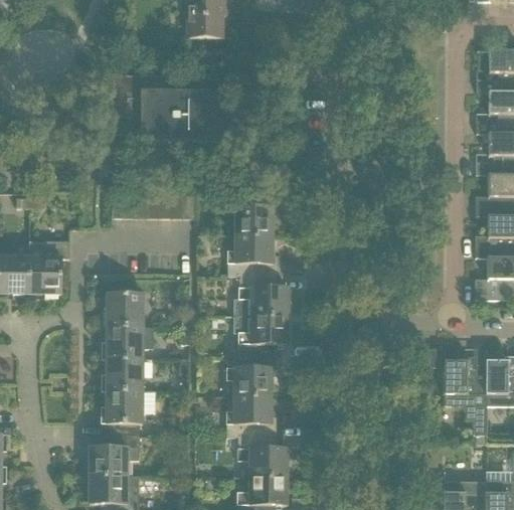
[(223,37),(223,14),(225,14),(224,0),(185,0),(186,37),(223,37)]
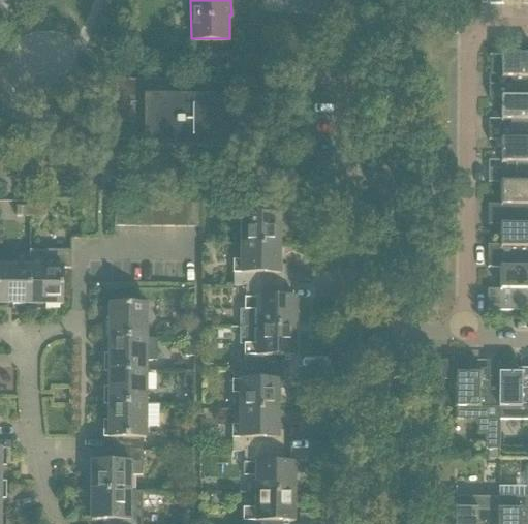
[(527,51),(502,51),(502,76),(511,76),(511,93),(502,93),(502,94),(527,93),(527,51)]
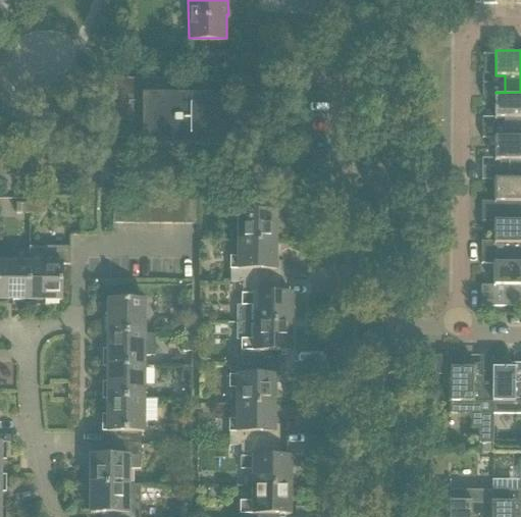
[(230,143),(230,91),(210,91),(181,91),(183,75),(115,75),(115,107),(110,107),(110,153),(164,153),(164,142),(230,143)]
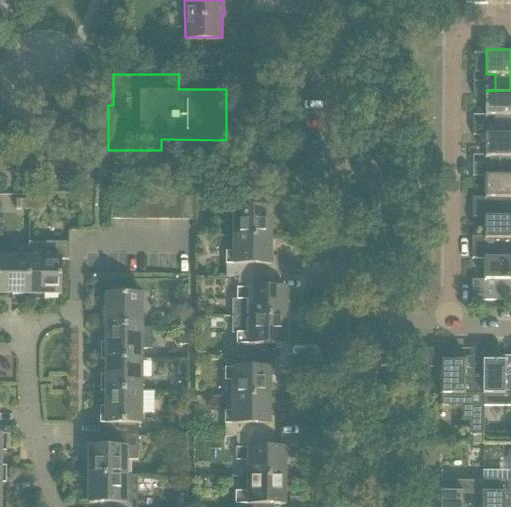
[(510,90),(486,91),(485,114),(495,114),(495,131),(485,131),(485,132),(510,132),(510,90)]
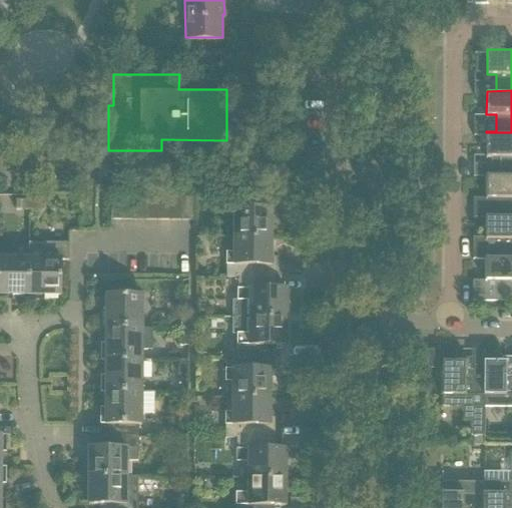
[(511,132),(486,132),(486,156),(496,156),(496,161),(474,161),(474,173),(486,173),(511,173),(511,132)]
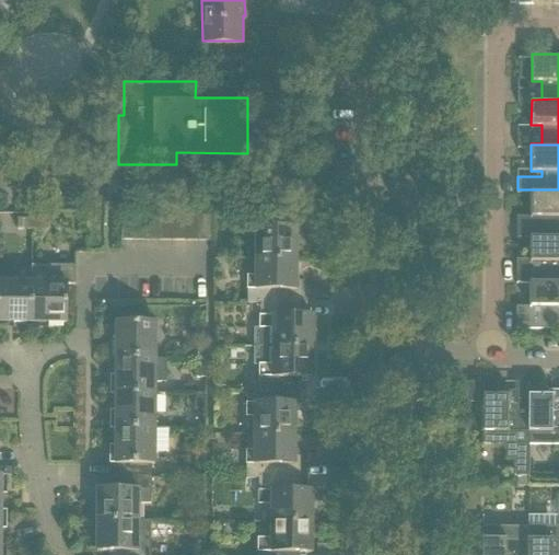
[(558,189),(531,189),(531,221),(517,221),(517,234),(531,234),(558,234),(558,189)]
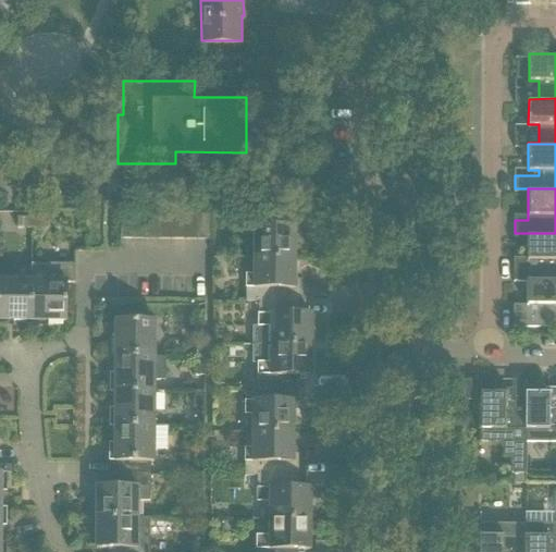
[(46,222),(46,206),(32,206),(32,215),(32,222),(46,222)]
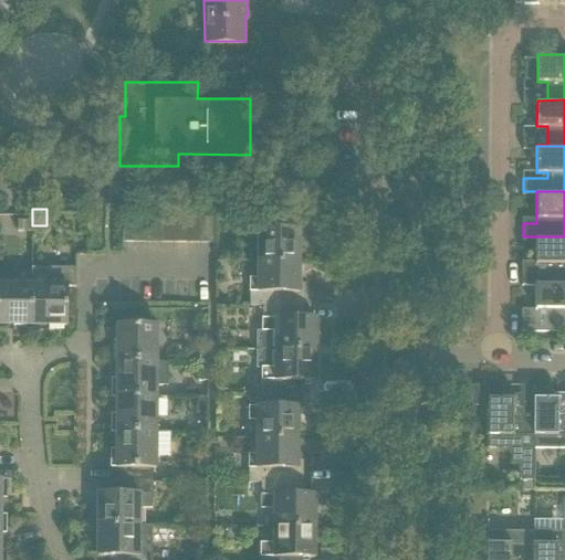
[(136,239),(137,212),(123,212),(123,239),(136,239)]
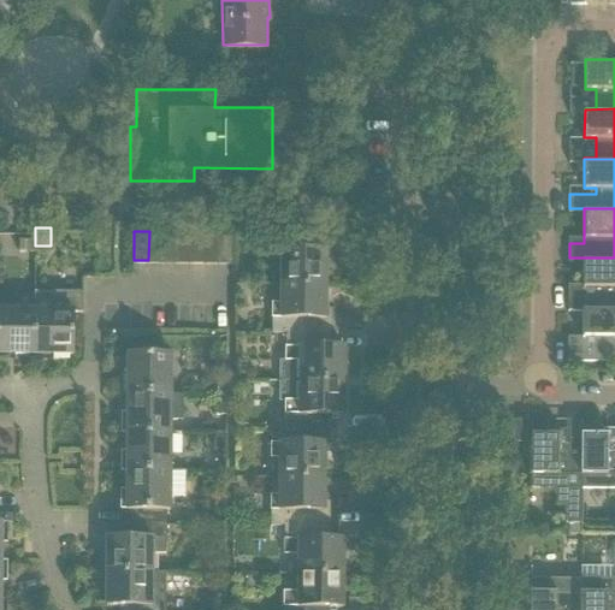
[(163,260),(164,231),(149,231),(148,260),(163,260)]
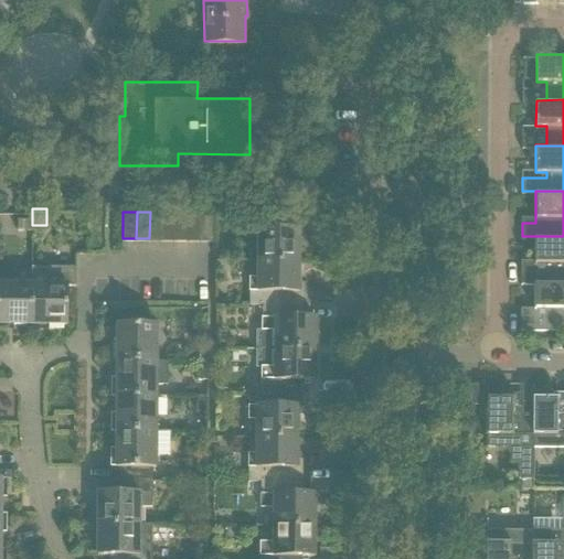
[(162,238),(162,212),(150,212),(149,238),(162,238)]
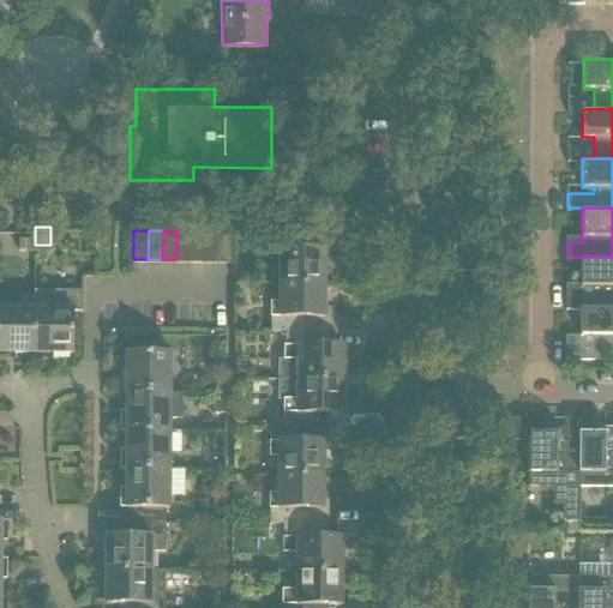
[(191,259),(192,230),(176,230),(176,259),(191,259)]
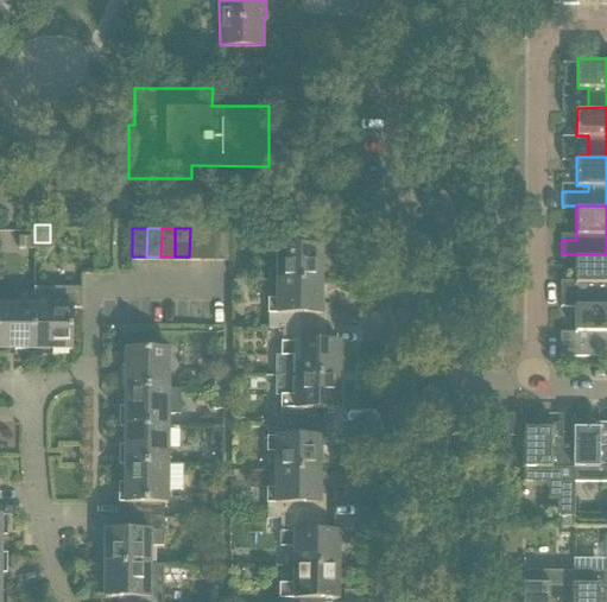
[(203,257),(203,228),(190,228),(189,257),(203,257)]
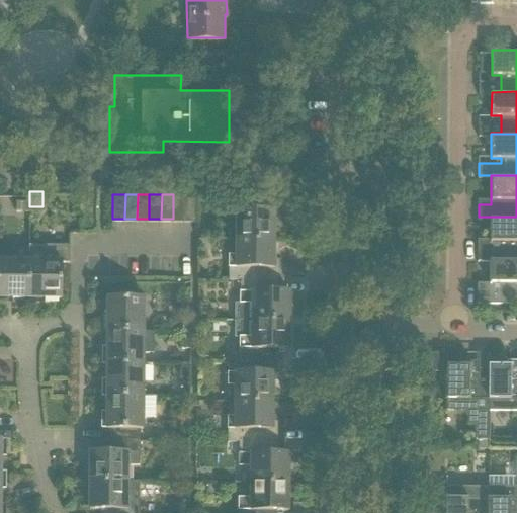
[(185,220),(185,195),(173,194),(173,219),(185,220)]
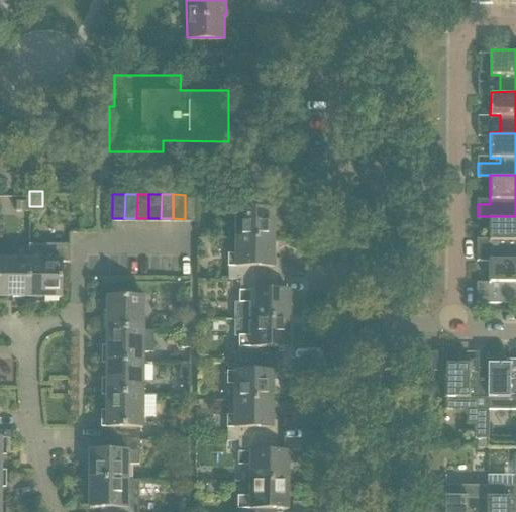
[(197,219),(198,195),(185,195),(185,219),(197,219)]
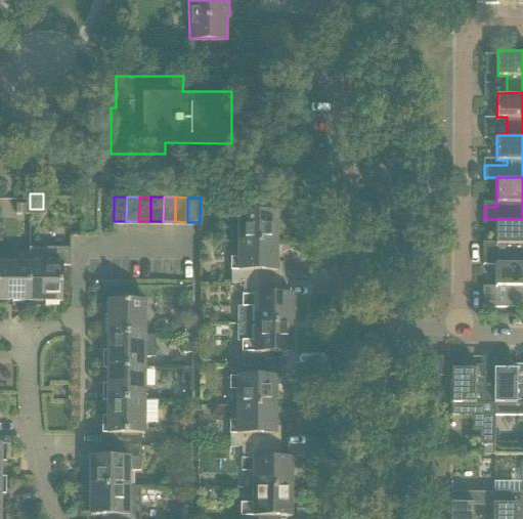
[(282,212),(282,198),(232,198),(232,210),(240,210),(240,240),(277,240),(277,212),(282,212)]
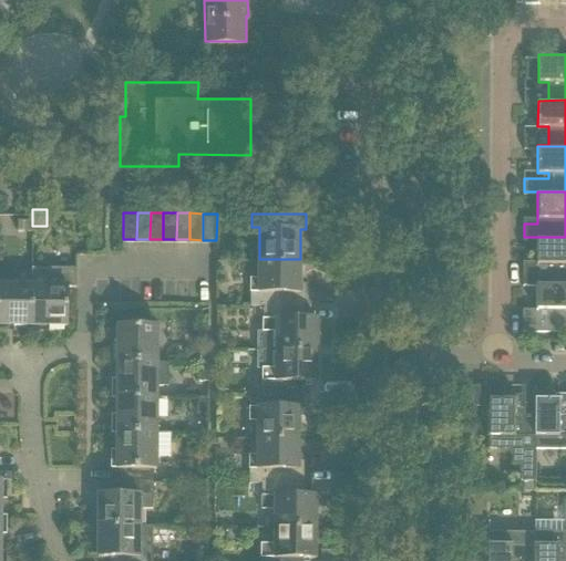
[(565,237),(537,237),(536,262),(537,262),(537,269),(523,269),(523,282),(536,282),(565,282),(565,237)]
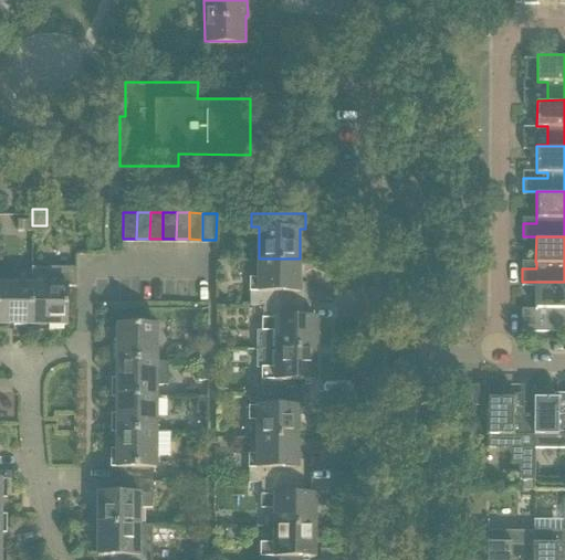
[(300,288),(300,259),(259,259),(259,286),(250,286),(250,302),(263,302),(305,302),(305,288),(300,288)]
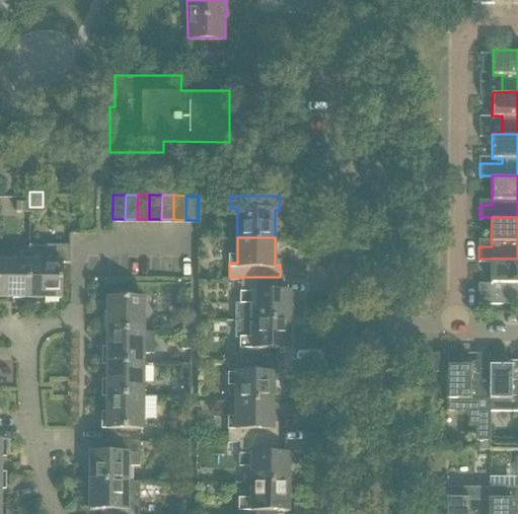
[(70,260),(70,242),(29,242),(28,259),(28,295),(28,300),(38,300),(38,295),(62,295),(62,260),(70,260)]
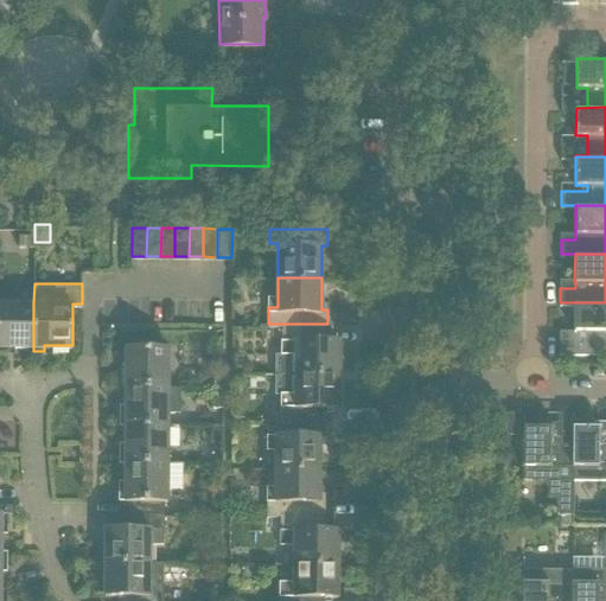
[(33,345),(33,302),(0,301),(0,350),(6,351),(6,345),(33,345)]
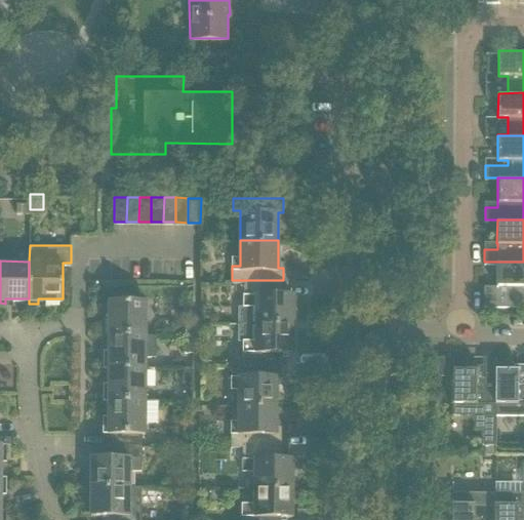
[(484,303),(484,305),(523,305),(523,262),(496,262),(496,284),(496,291),(484,291),(484,303)]
